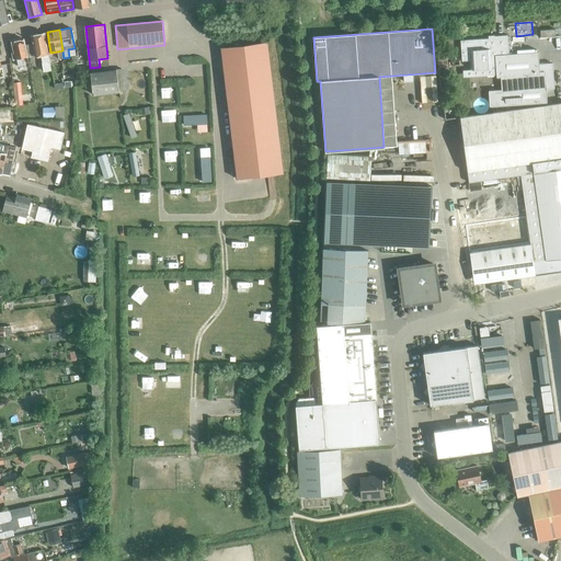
[(26,45),(27,56),(34,55),(34,56),(42,55),(44,66),(44,71),(52,70),(52,68),(45,33),(31,35),(32,44),(26,45)]
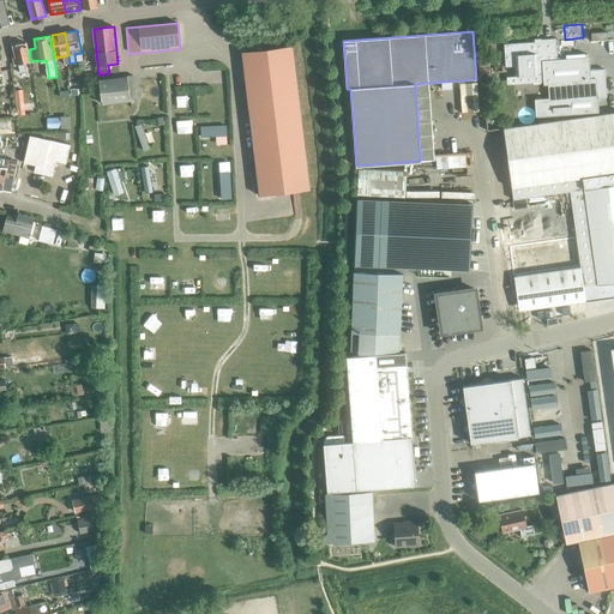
[(589,58),(558,59),(555,38),(541,40),(541,42),(504,43),(506,66),(515,66),(515,77),(543,74),(543,85),(548,85),(549,98),(535,98),(536,116),(599,113),(597,98),(607,97),(605,70),(590,70),(589,58)]
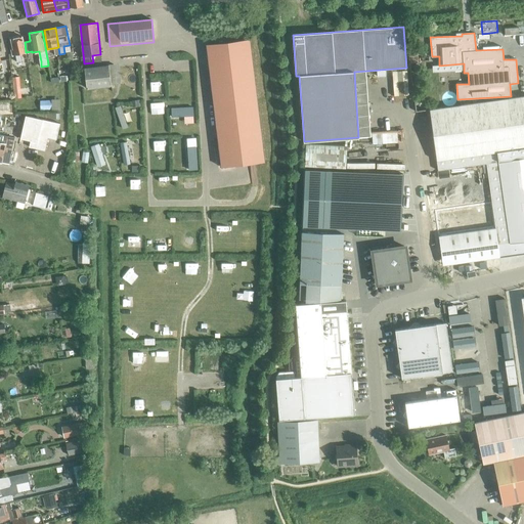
[(26,52),(25,42),(24,42),(23,36),(19,37),(19,35),(15,36),(15,38),(11,39),(13,49),(11,49),(12,55),(15,54),(17,61),(22,60),(20,53),(26,52)]
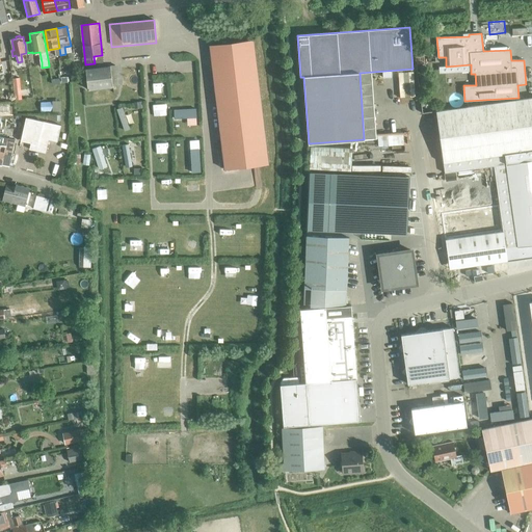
[(255,37),(209,44),(225,166),(268,161),(255,37)]
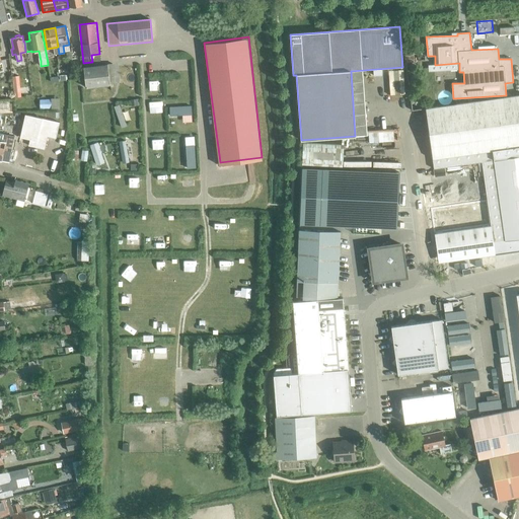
[(66,52),(67,59),(77,58),(76,47),(72,47),(72,51),(66,52)]
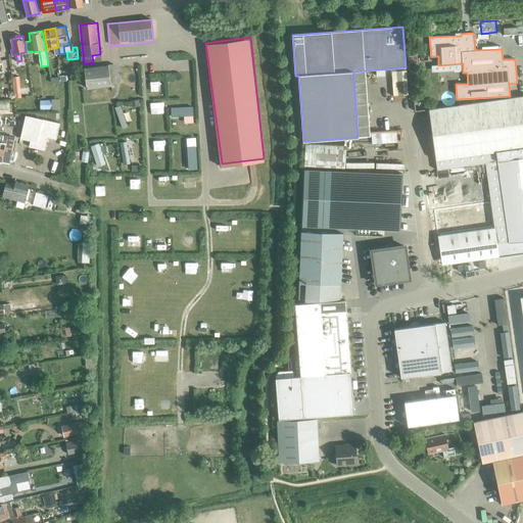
[(113,64),(84,69),(86,91),(110,89),(110,87),(115,86),(113,64)]
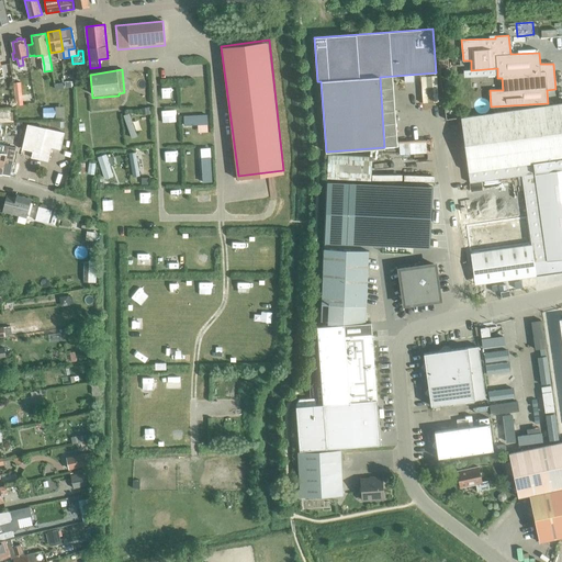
[(13,83),(15,105),(23,104),(21,82),(13,83)]
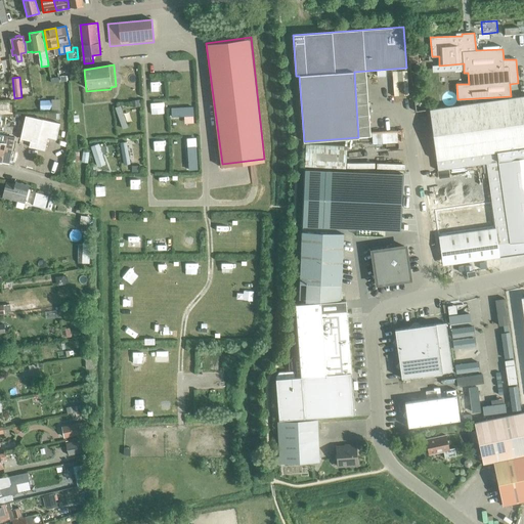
[(523,96),(429,110),(437,171),(486,164),(499,257),(523,253),(523,96)]
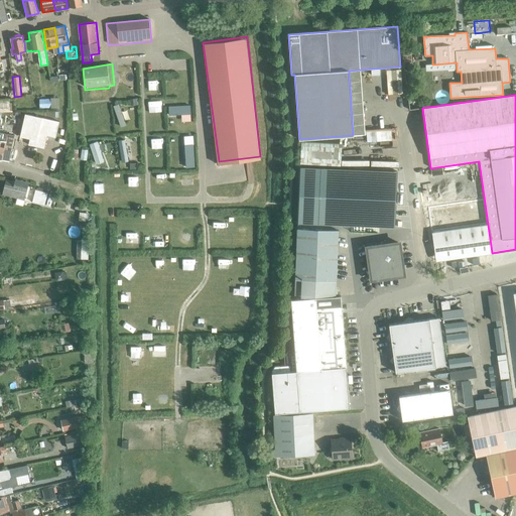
[(47,135),(55,137),(59,121),(25,114),(20,136),(29,139),(28,144),(44,148),(47,135)]
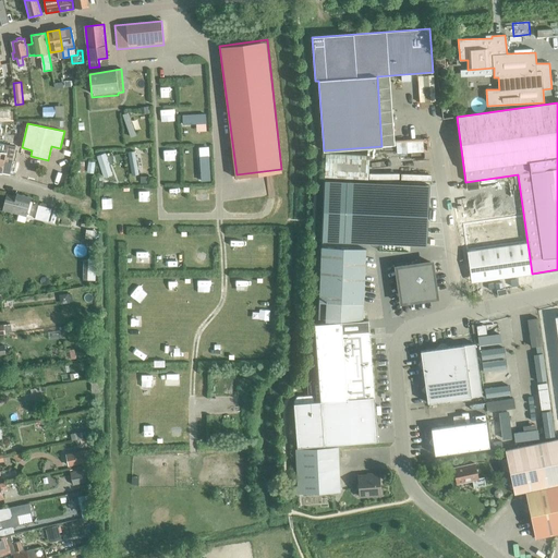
[(3,172),(10,174),(16,146),(9,145),(3,149),(2,152),(0,150),(0,172),(3,173),(3,172)]
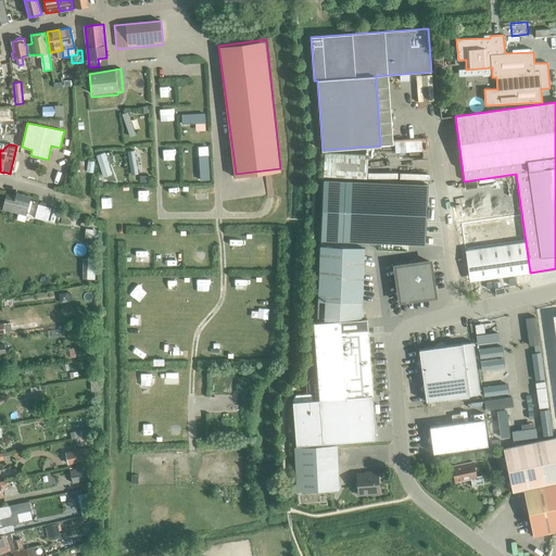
[(324,177),(367,179),(368,155),(325,153),(324,177)]
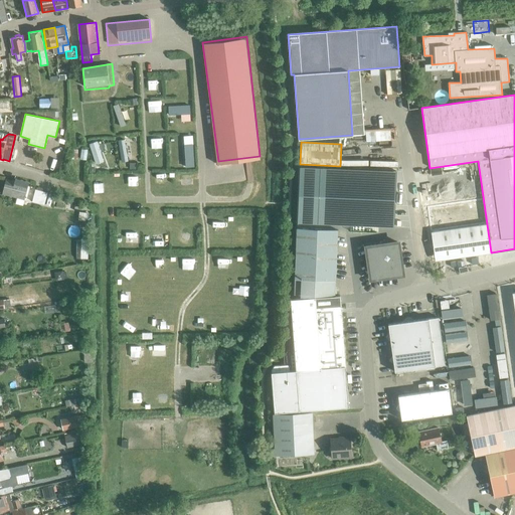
[(300,167),(297,222),(368,225),(393,226),(396,171),(300,167)]
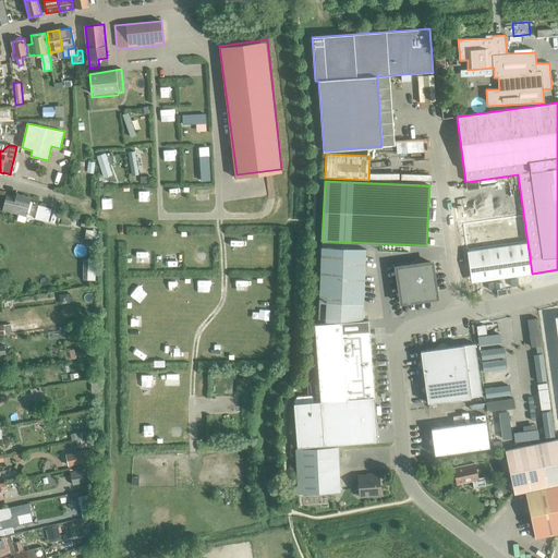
[(26,217),(32,197),(16,193),(15,196),(7,194),(2,210),(26,217)]
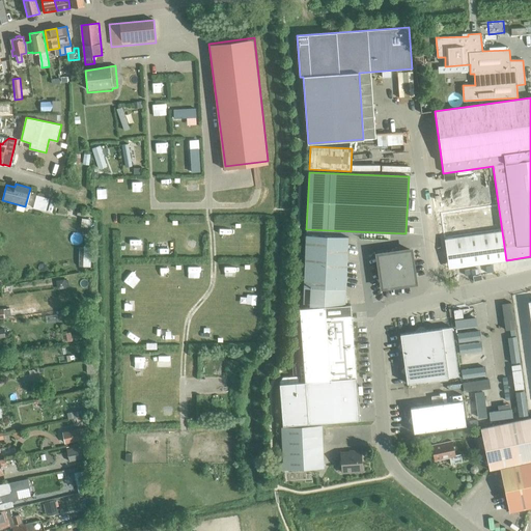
[(33,208),(46,212),(50,198),(36,195),(33,208)]
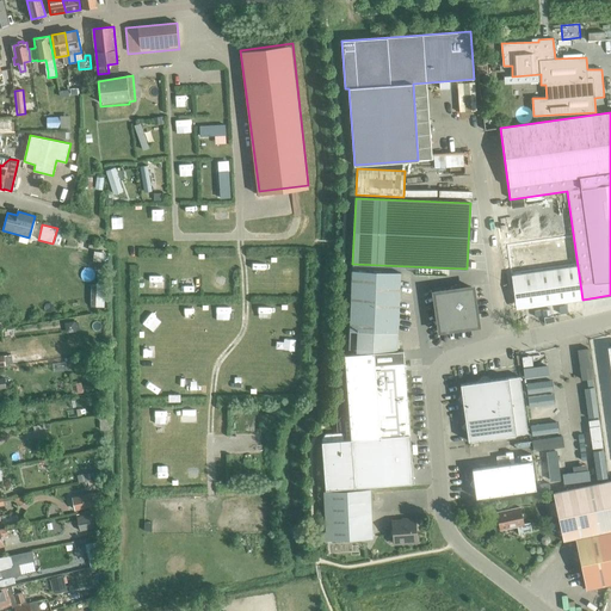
[(573,240),(516,246),(525,308),(582,300),(573,240)]
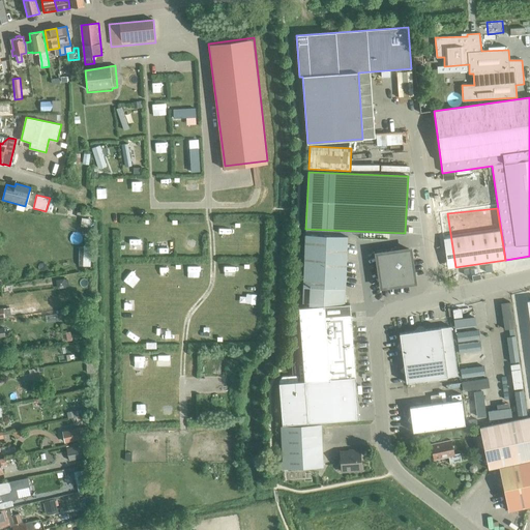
[(303,287),(302,303),(316,303),(317,288),(345,289),(347,236),(305,235),(303,287)]
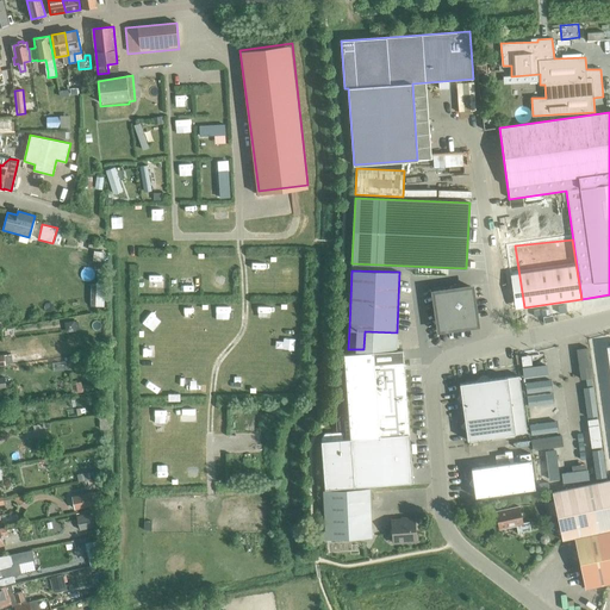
[(434,292),(439,330),(471,325),(475,318),(472,287),(434,292)]
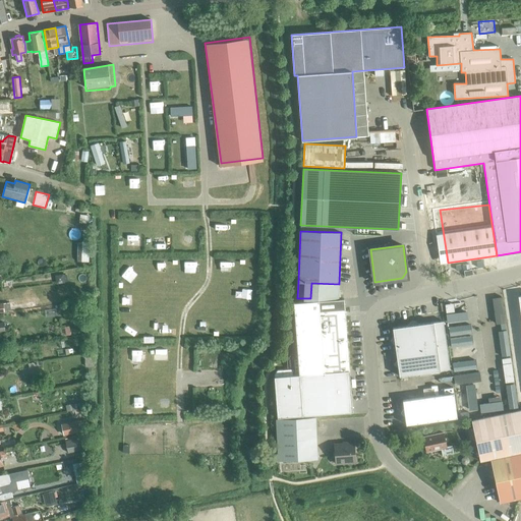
[(275,377),(274,377),(277,417),(352,412),(349,370),(345,309),(344,299),(319,301),(294,302),(295,321),(299,374),(293,375),(293,368),(278,370),(275,374),(275,377)]
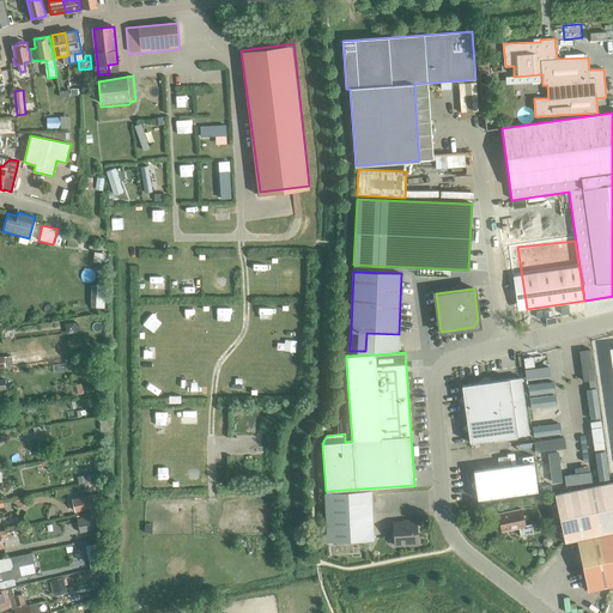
[(468,432),(469,443),(529,435),(522,377),(462,386),(463,395),(460,401),(465,405),(467,424),(463,429),(468,432)]
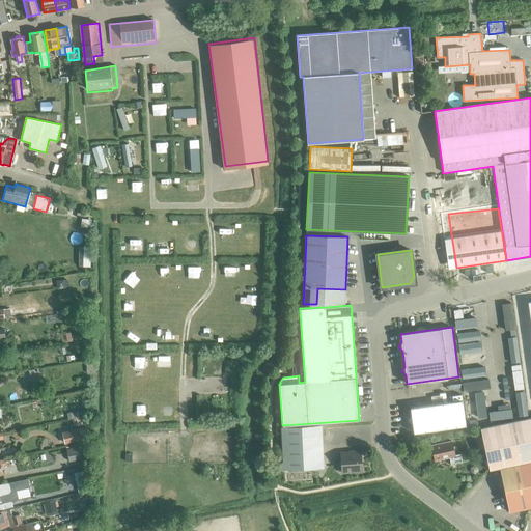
[(413,424),(414,432),(466,425),(463,400),(411,408),(412,416),(409,421),(413,424)]
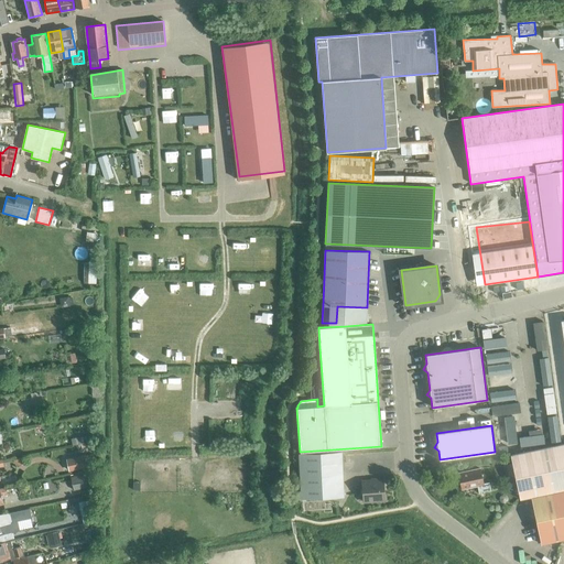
[(72,438),(73,445),(96,441),(94,434),(72,438)]
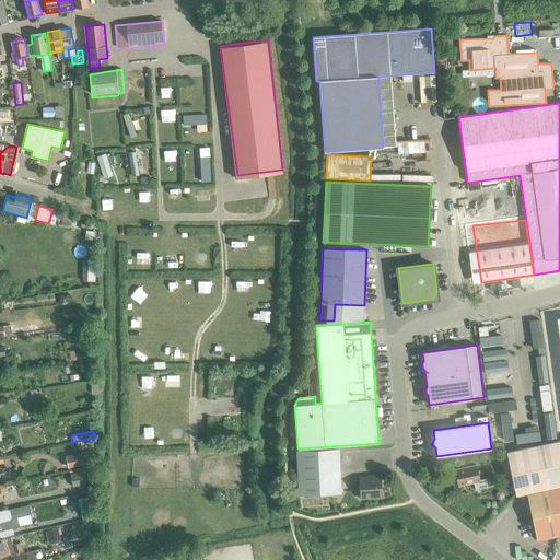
[(559,535),(559,440),(506,452),(516,496),(527,493),(537,540),(559,535)]
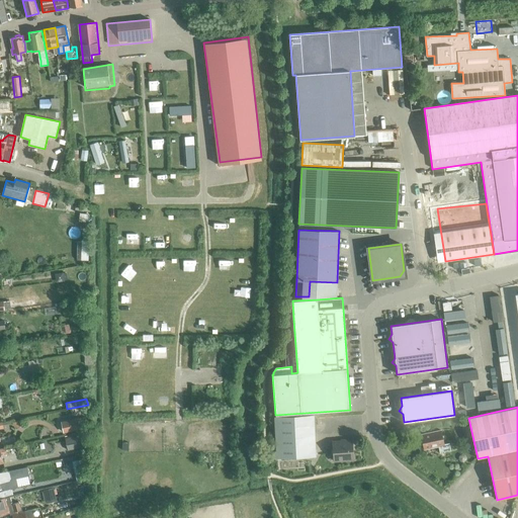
[(274,417),(276,458),(317,456),(315,415),(274,417)]
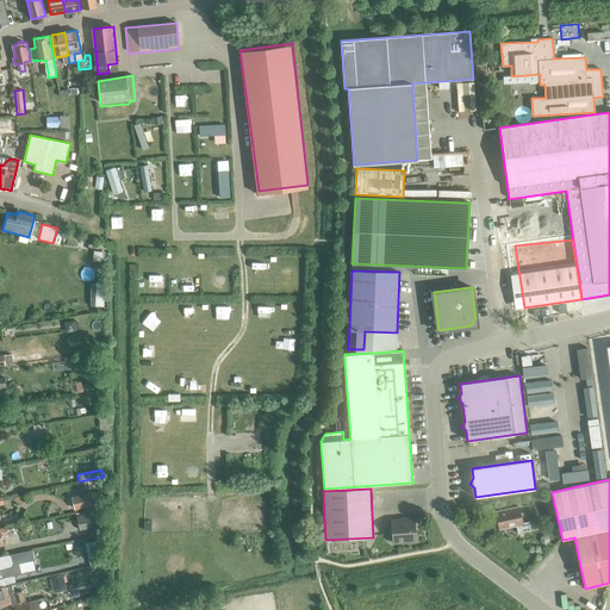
[(72,496),(75,510),(95,505),(92,492),(72,496)]
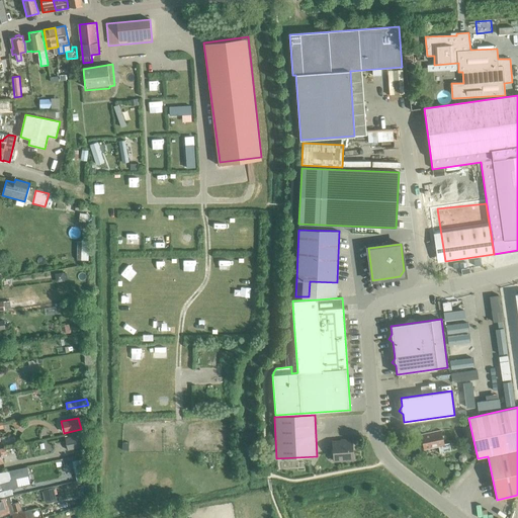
[(449,443),(443,444),(441,430),(421,434),(424,449),(438,446),(440,452),(450,450),(449,443)]
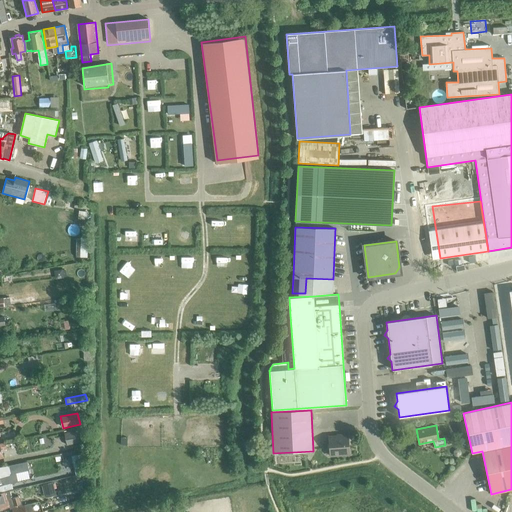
[(64,433),(67,445),(80,442),(80,441),(85,440),(83,429),(64,433)]
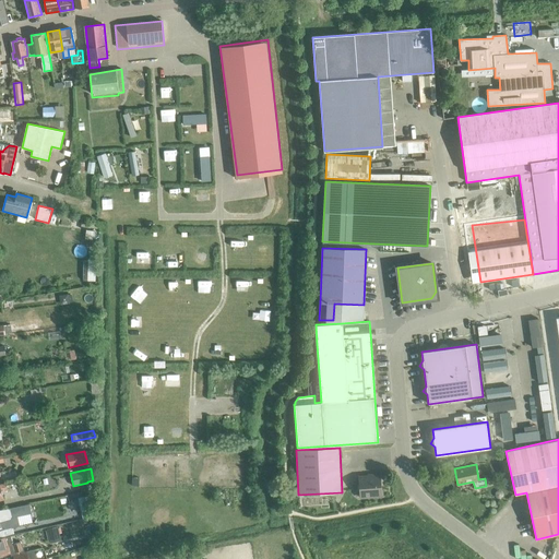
[(0,474),(0,482),(18,478),(15,471),(0,474)]
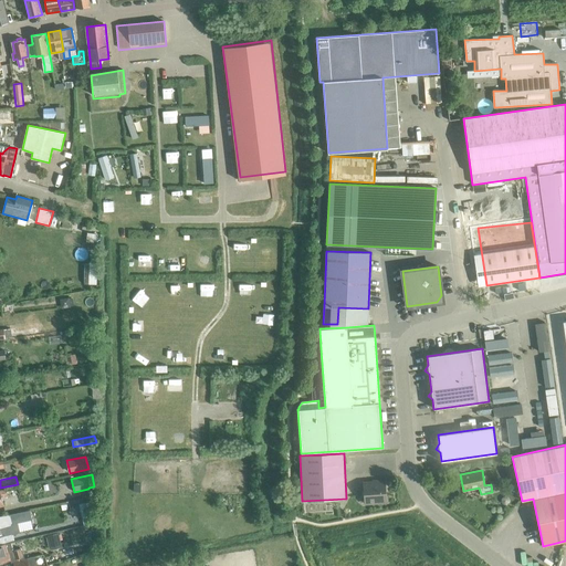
[(364,483),(365,503),(386,502),(385,481),(364,483)]
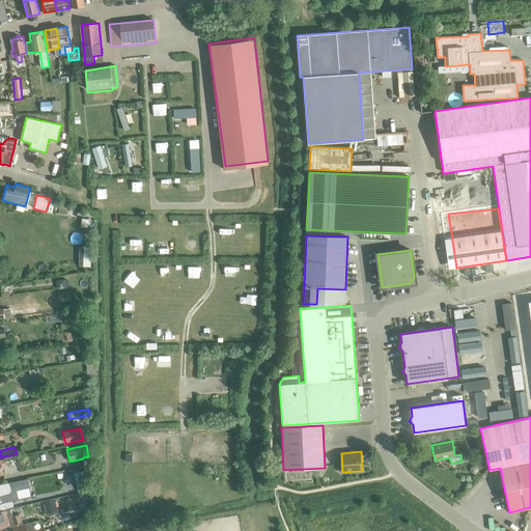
[(0,501),(3,500),(2,496),(10,493),(10,492),(12,491),(9,482),(0,484),(0,501)]
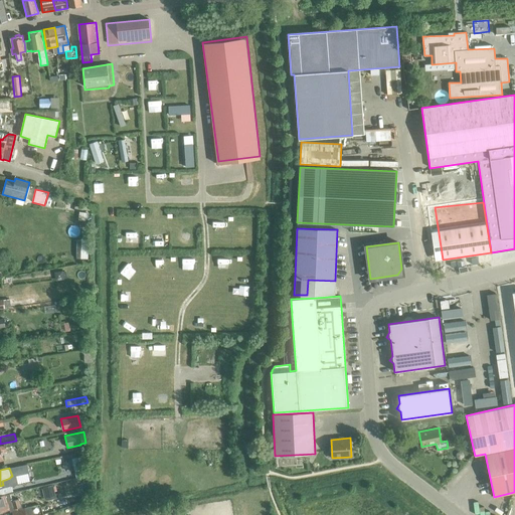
[(43,487),(46,500),(56,498),(53,485),(43,487)]
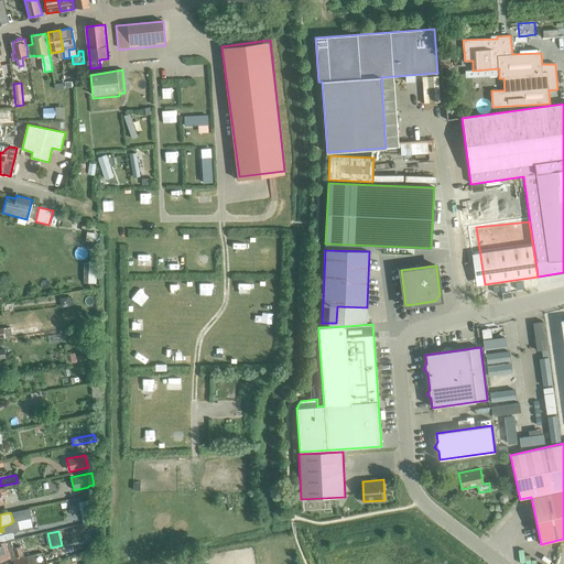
[(0,535),(0,542),(14,538),(12,532),(0,535)]
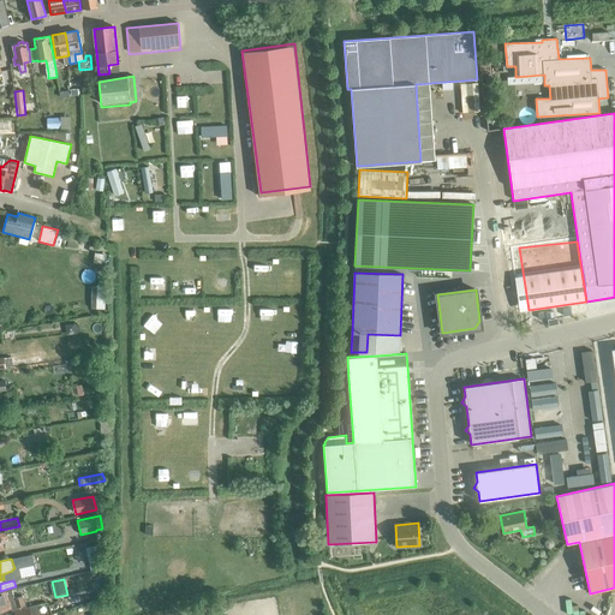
[(16,610),(27,608),(23,595),(15,597),(12,589),(0,592),(0,611),(12,609),(13,611),(16,610)]
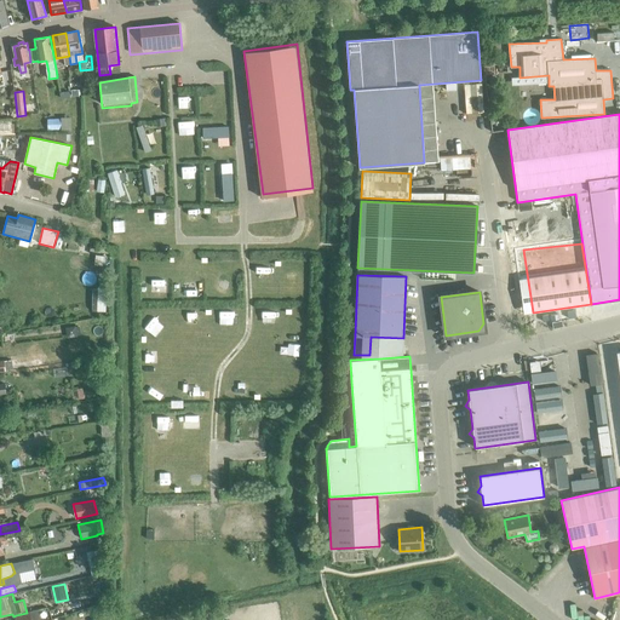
[(29,612),(27,613),(16,615),(16,619),(40,619),(38,609),(29,612)]
